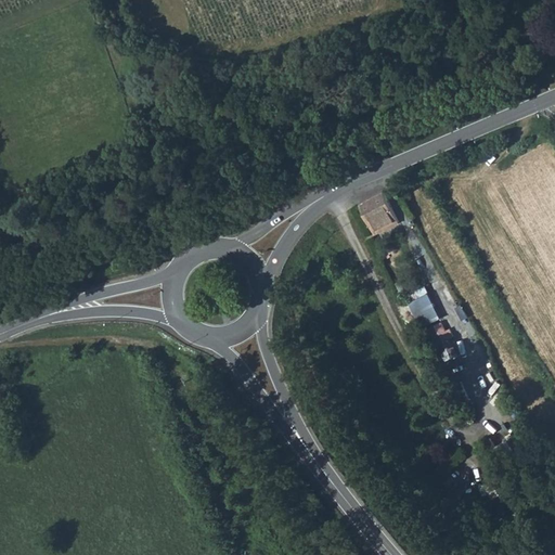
[(399,221),(385,192),(361,205),(375,233),(399,221)]
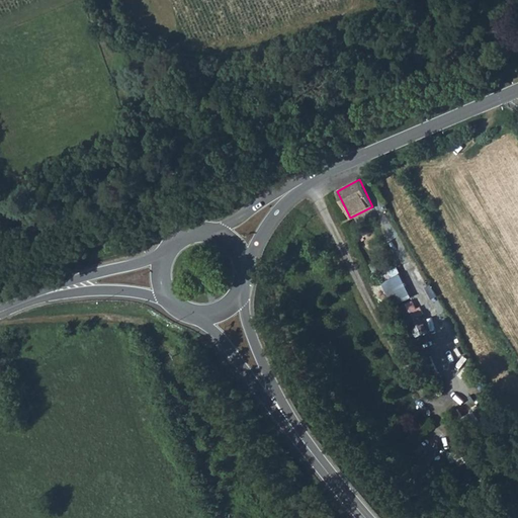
[(383,273),(386,280),(401,273),(397,266),(383,273)]
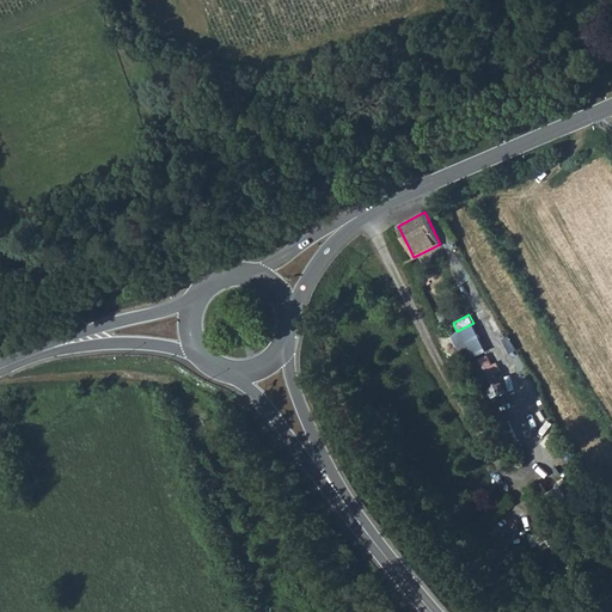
[(453,334),(466,361),(487,350),(473,323),(457,331),(453,334)]
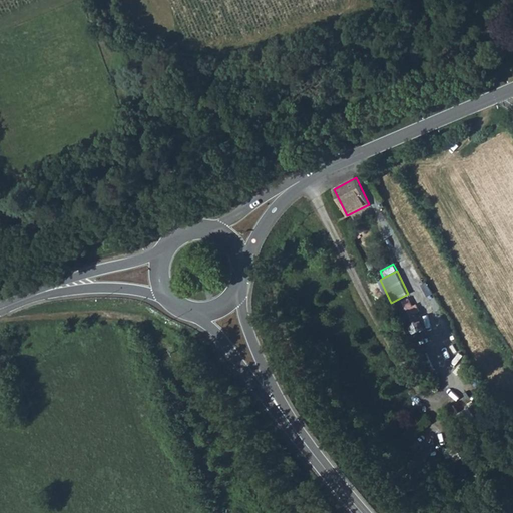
[(398,304),(410,326),(418,322),(420,321),(416,312),(420,311),(417,305),(413,306),(409,298),(398,304)]
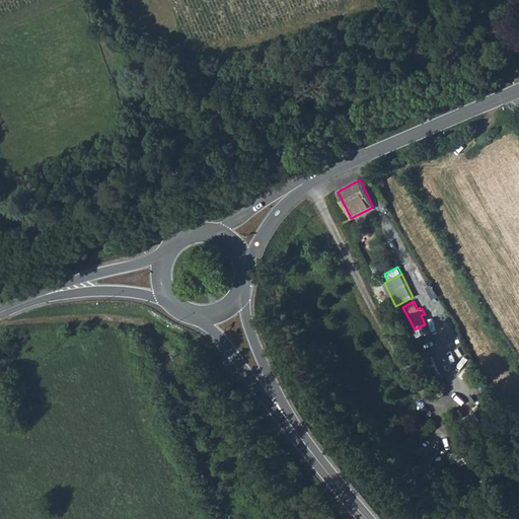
[(423,325),(415,329),(417,335),(426,330),(423,325)]
